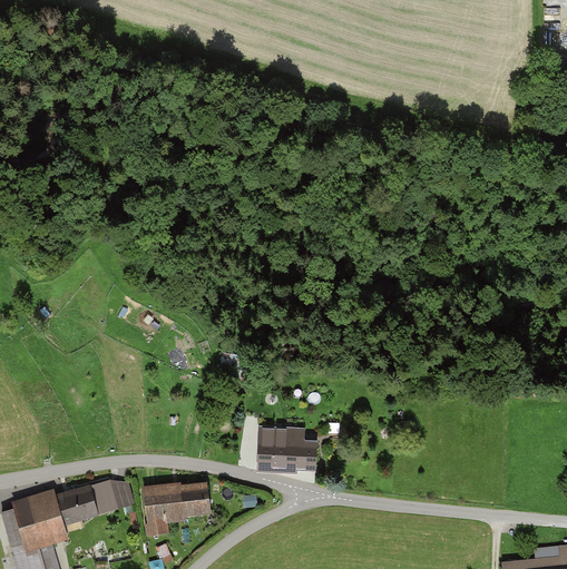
[(315,431),(258,427),(255,472),(312,477),(315,431)]
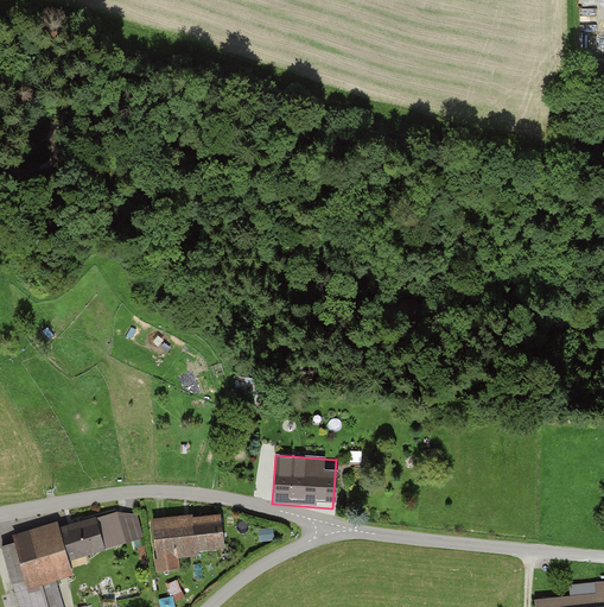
[(220,514),(151,519),(154,573),(177,571),(176,558),(195,556),(195,550),(222,549),(220,514)]
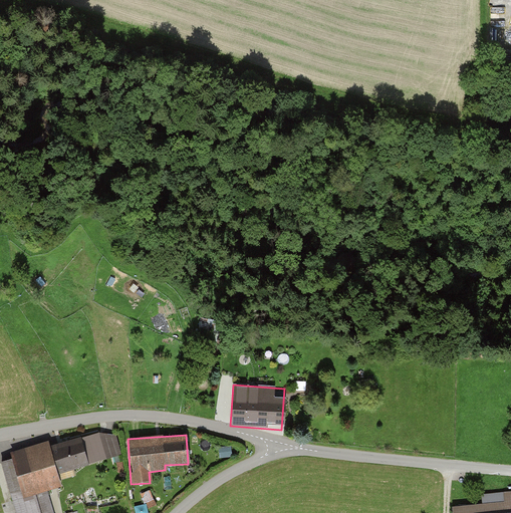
[(80,437),(49,445),(57,473),(88,464),(80,437)]
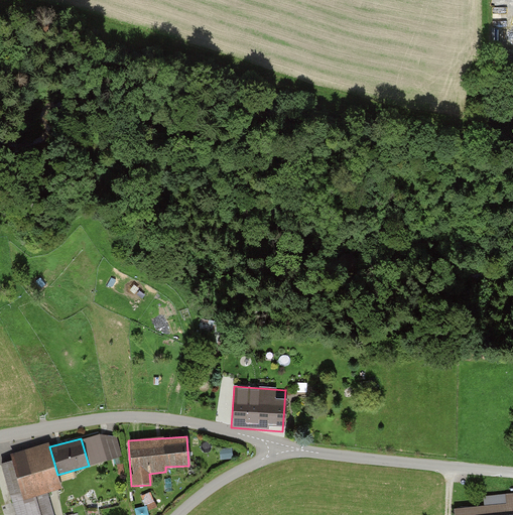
[(48,442),(9,455),(11,461),(22,499),(47,492),(61,488),(57,475),(49,446),(48,442)]
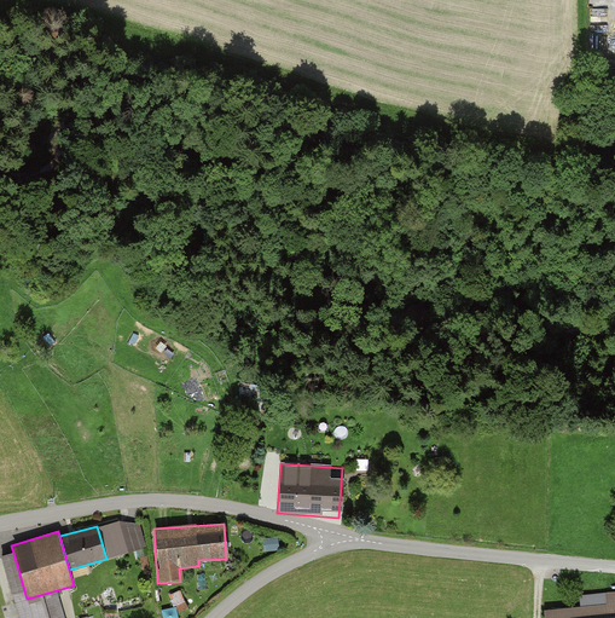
[(27,599),(13,553),(0,556),(17,617),(64,617),(57,590),(27,599)]
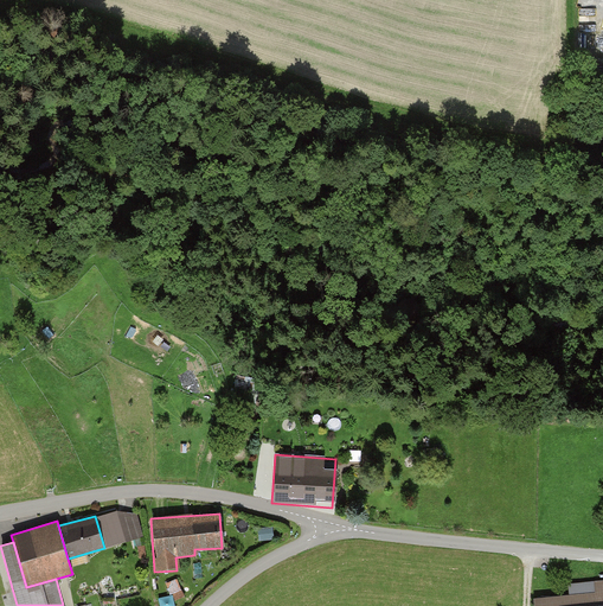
[(167,580),(170,595),(180,594),(177,578),(167,580)]
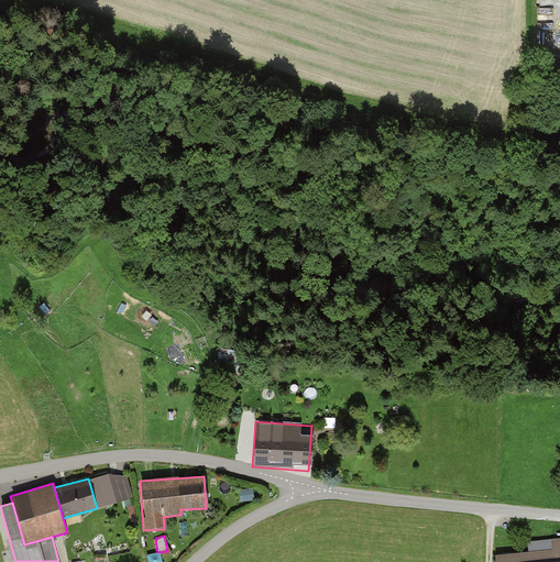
[(559,561),(559,538),(549,539),(550,549),(496,555),(496,561),(559,561)]
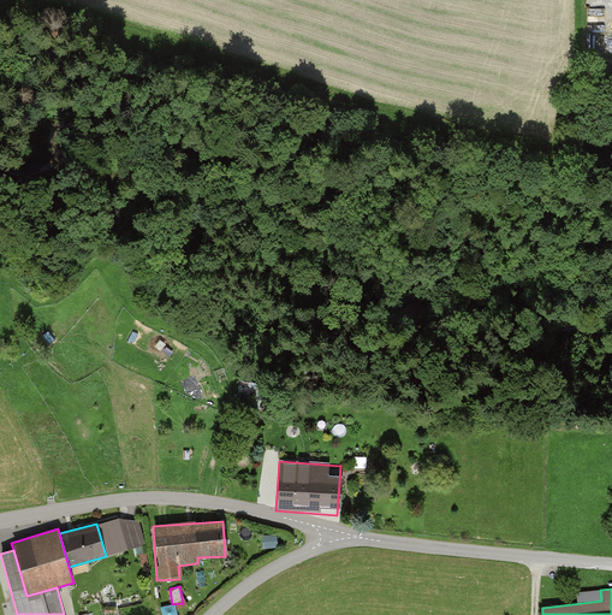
[(160,604),(161,614),(176,614),(173,602),(160,604)]
